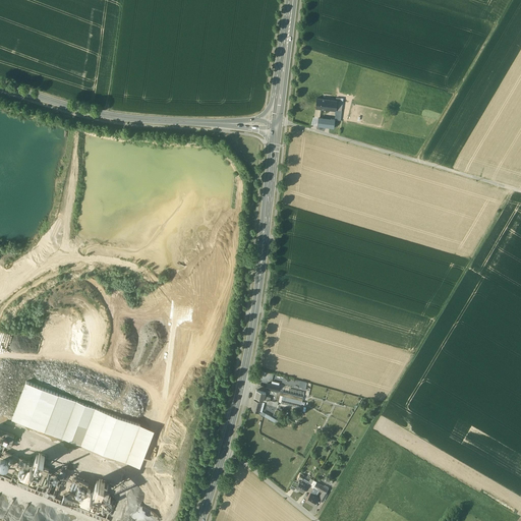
[(337,101),(324,99),(323,109),(336,110),(337,101)]
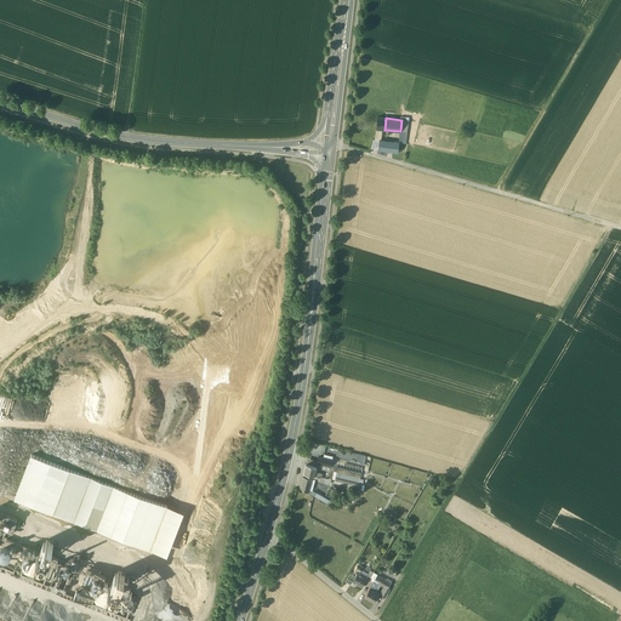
[(381,140),(380,140),(379,151),(398,153),(399,142),(381,140)]
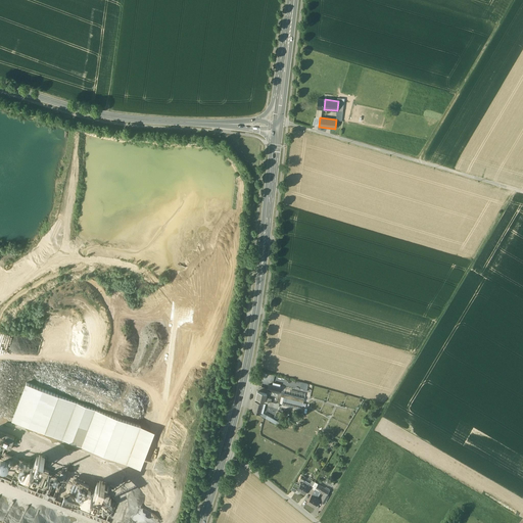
[(306,390),(307,383),(300,382),(299,388),(306,390)]
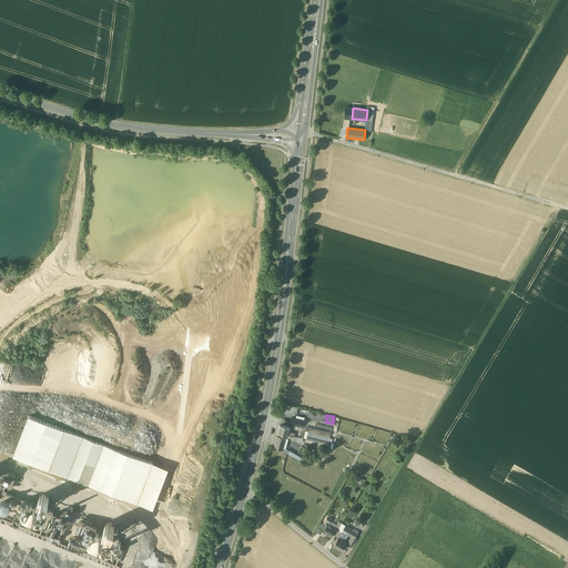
[(29,416),(13,457),(88,485),(103,445),(29,416)]
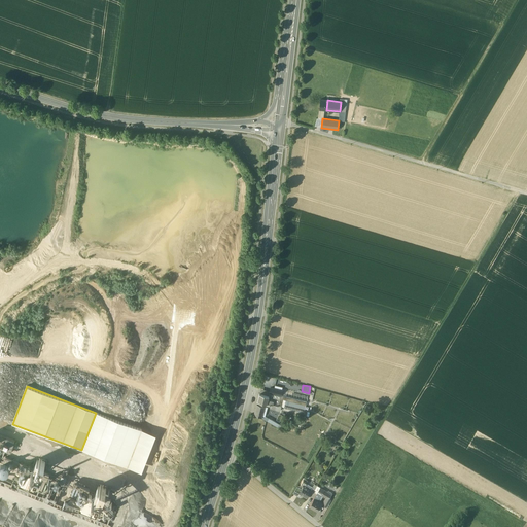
[(269,395),(259,393),(257,402),(262,403),(262,401),(267,402),(268,399),(269,395)]
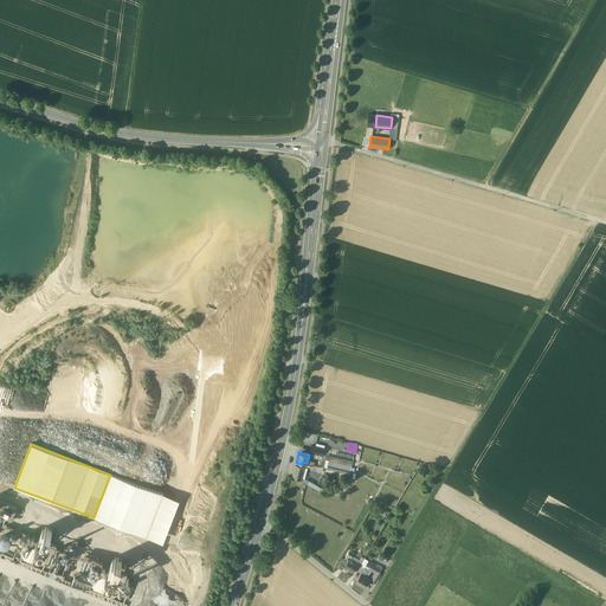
[(353,462),(323,455),(322,458),(326,459),(352,465),(353,462)]
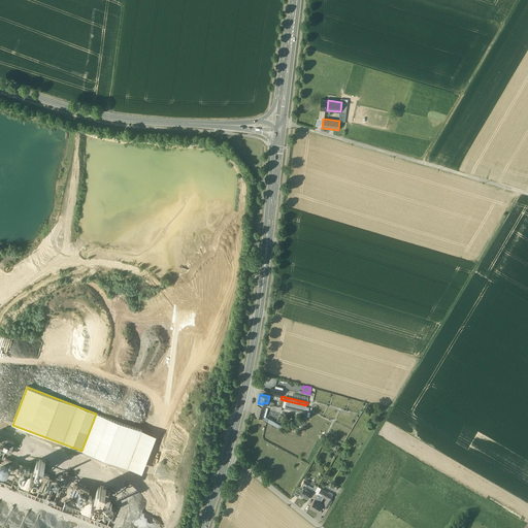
[(262,405),(258,404),(255,415),(264,420),(265,418),(260,415),(262,405)]
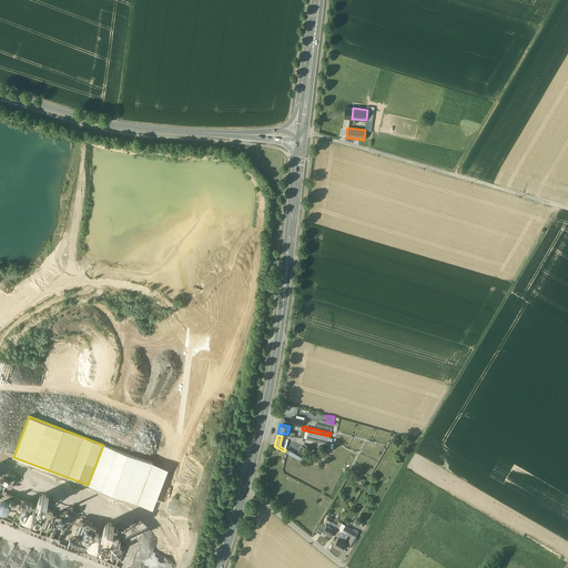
[(153,464),(103,445),(88,485),(138,505),(153,464)]
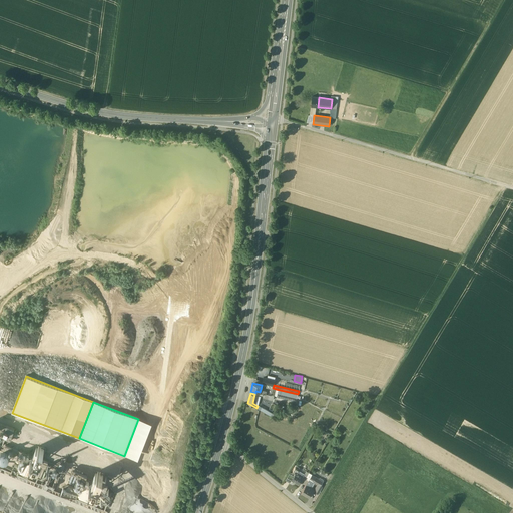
[(149,410),(149,421),(166,420),(165,406),(160,406),(160,410),(149,410)]
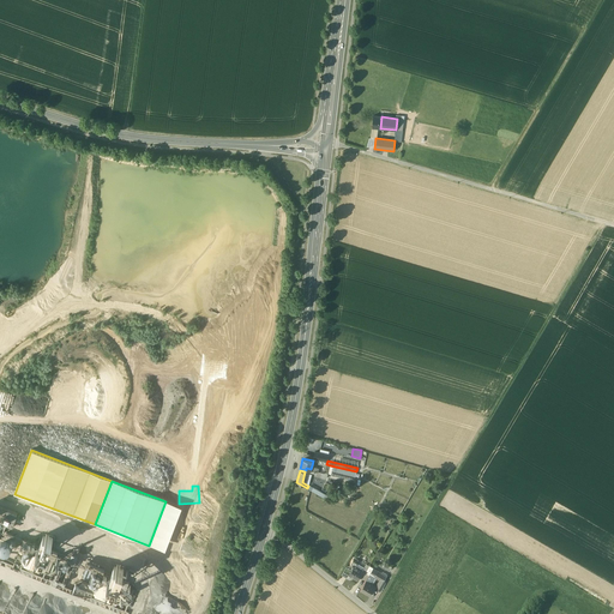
[(325,494),(308,486),(307,488),(326,499),(329,495),(326,494),(325,494)]
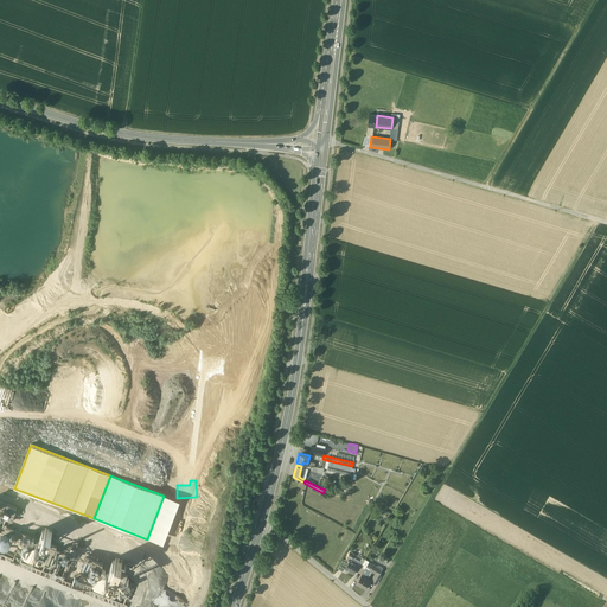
[(17,510),(0,504),(0,518),(12,524),(17,510)]
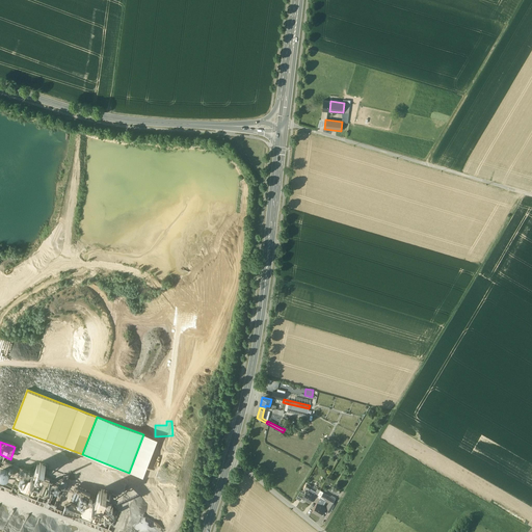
[(14,467),(0,460),(0,490),(69,520),(70,516),(109,531),(110,531),(114,523),(111,522),(115,508),(109,506),(104,504),(98,501),(89,498),(74,491),(69,489),(43,478),(42,477),(33,475),(20,469),(12,489),(6,486),(14,467)]
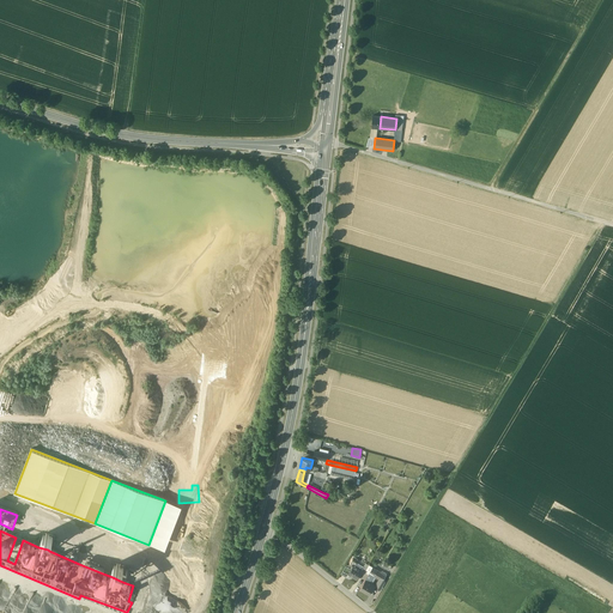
[(52,541),(42,538),(40,546),(48,550),(52,541)]
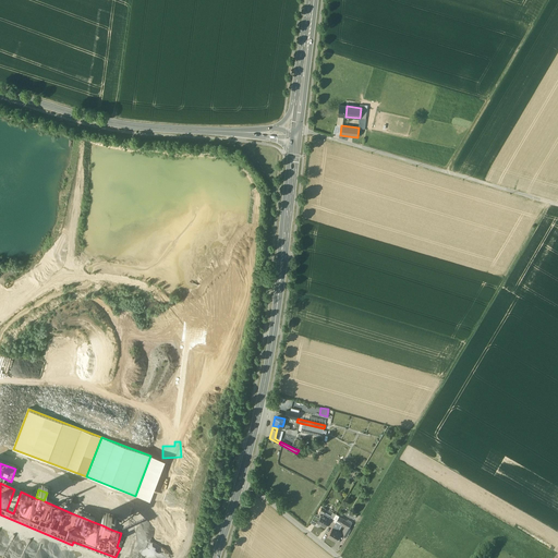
[(92,501),(85,499),(83,506),(81,506),(79,511),(77,516),(94,522),(95,518),(97,512),(89,509),(92,501)]
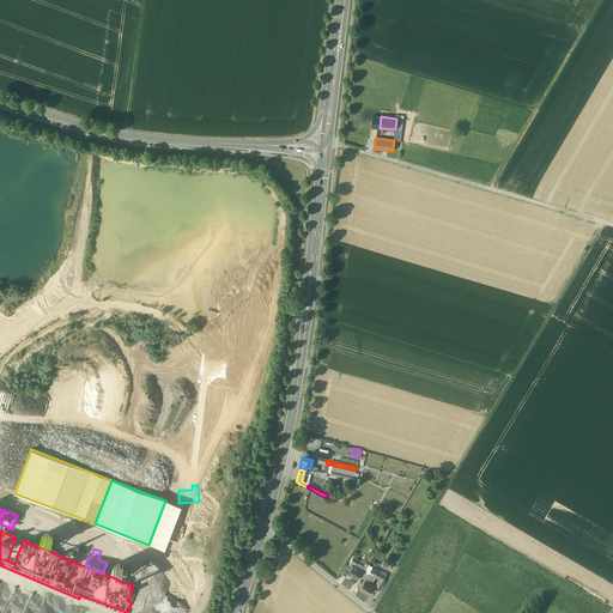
[(362,570),(353,565),(356,562),(352,559),(349,565),(352,568),(349,574),(357,578),(362,571),(362,570)]
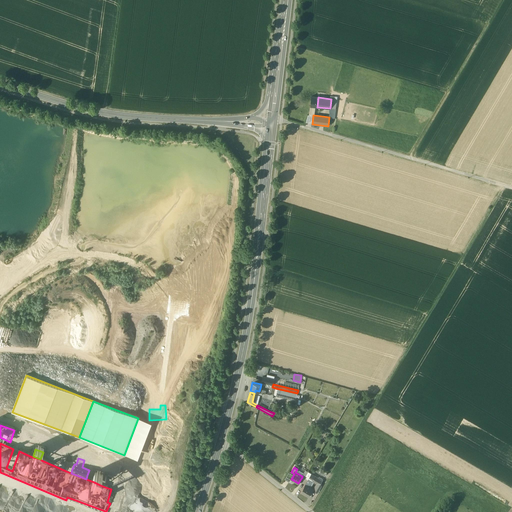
[(99,479),(96,478),(94,482),(100,485),(102,480),(104,481),(106,477),(100,474),(99,479)]
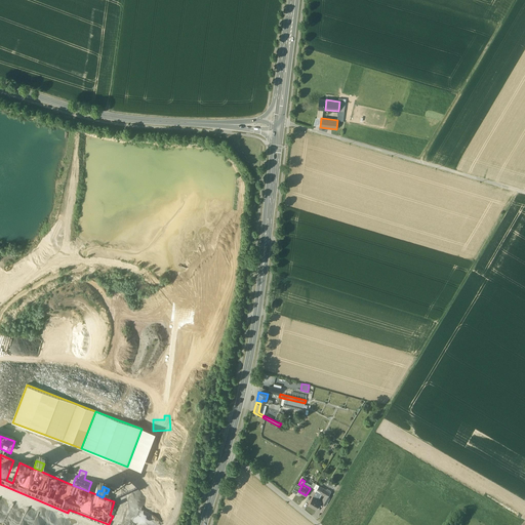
[(326,490),(319,486),(316,490),(320,492),(324,494),(327,489),(326,490)]
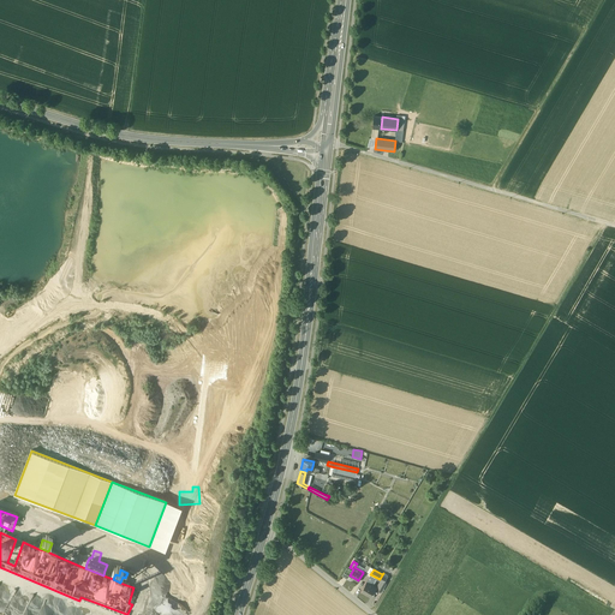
[(370,584),(366,581),(360,591),(370,596),(376,587),(370,584)]
